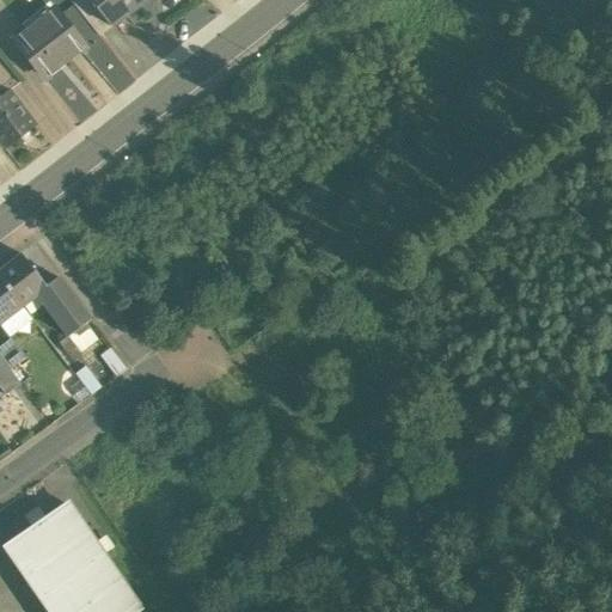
[(109,25),(89,0),(71,0),(98,36),(110,25),(109,25)]
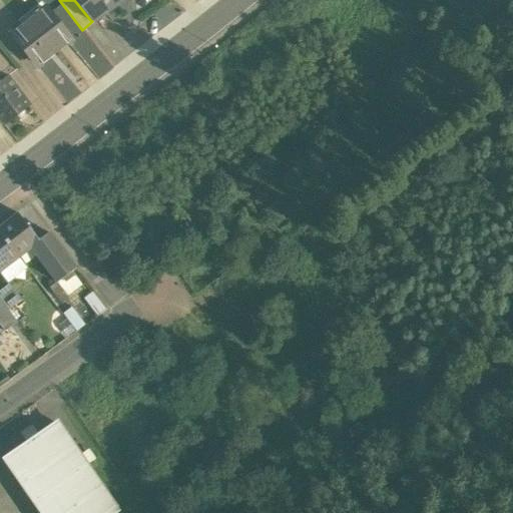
[(118,0),(74,0),(91,21),(92,21),(118,0)]
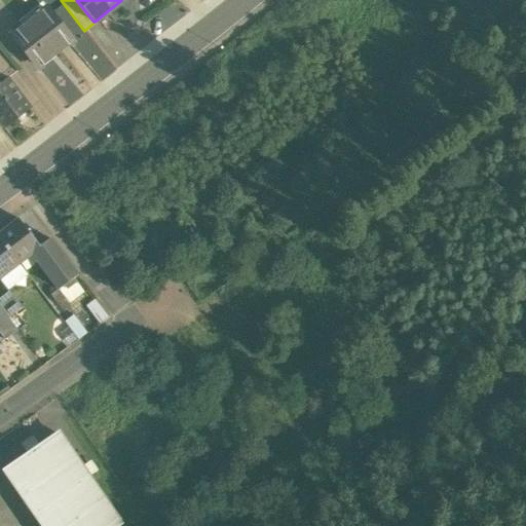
[(45,6),(11,34),(37,66),(71,39),(45,6)]
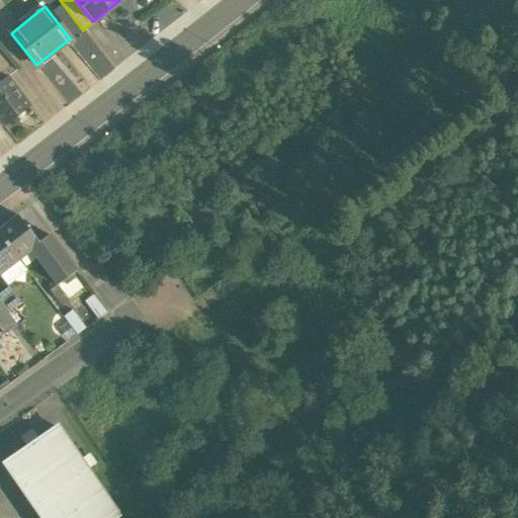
[(75,44),(100,78),(115,68),(89,32),(75,44)]
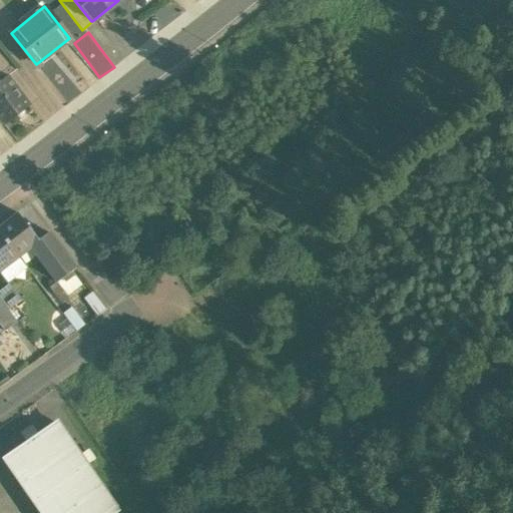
[(7,76),(0,81),(0,119),(4,125),(29,105),(7,76)]
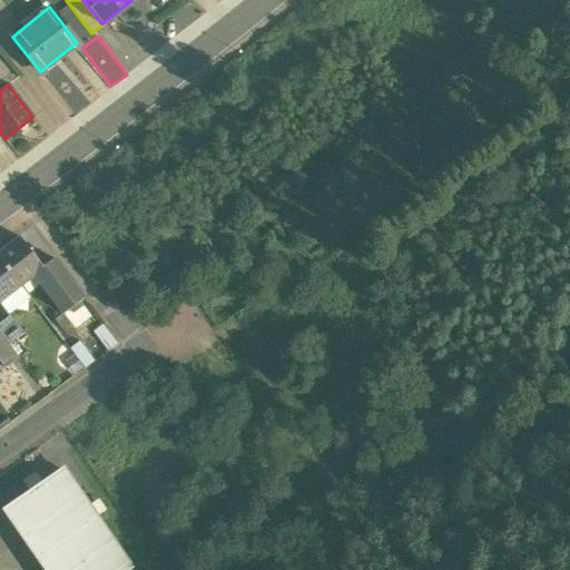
[(42,267),(19,237),(0,251),(0,258),(20,285),(33,275),(42,268),(42,267)]
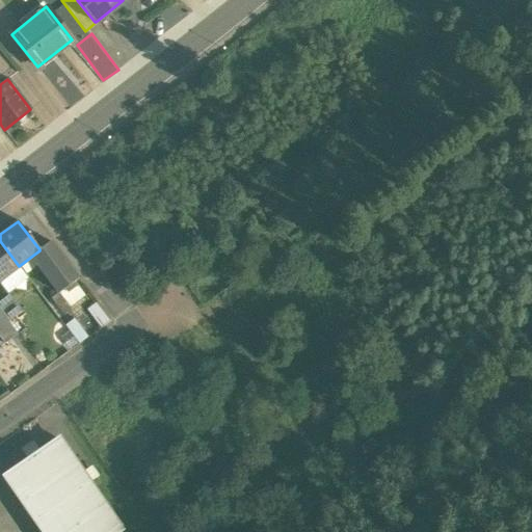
[(0,241),(0,281),(19,266),(0,241)]
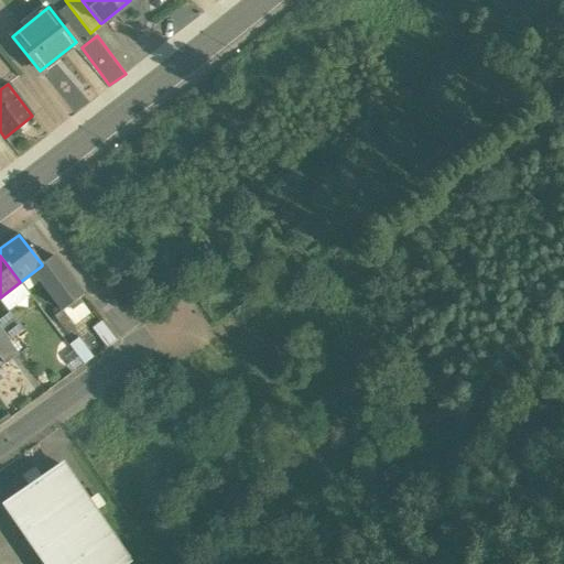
[(80,295),(53,257),(42,264),(42,266),(33,272),(61,310),(80,295)]
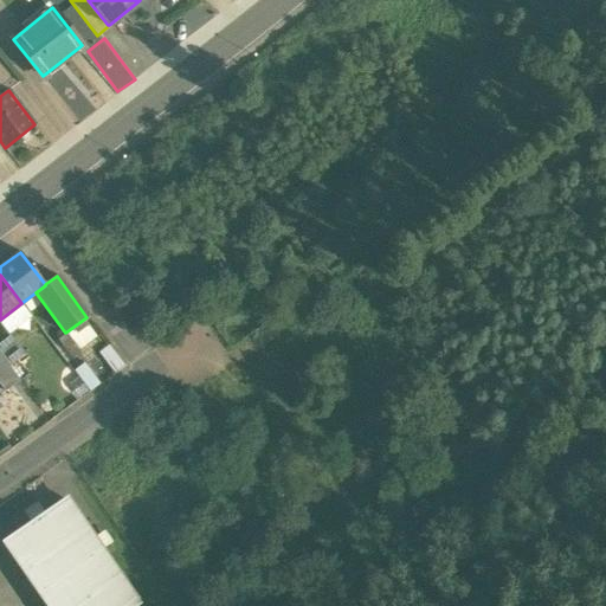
[(24,355),(8,335),(0,340),(0,352),(10,366),(24,355)]
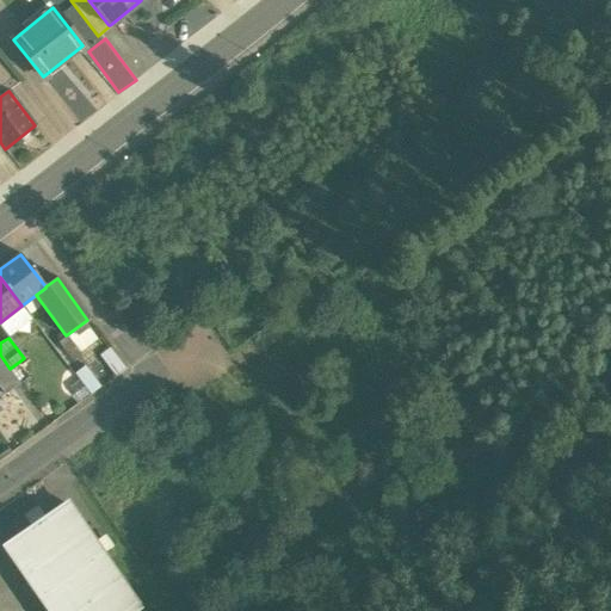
[(125,368),(110,347),(99,356),(115,376),(125,368)]
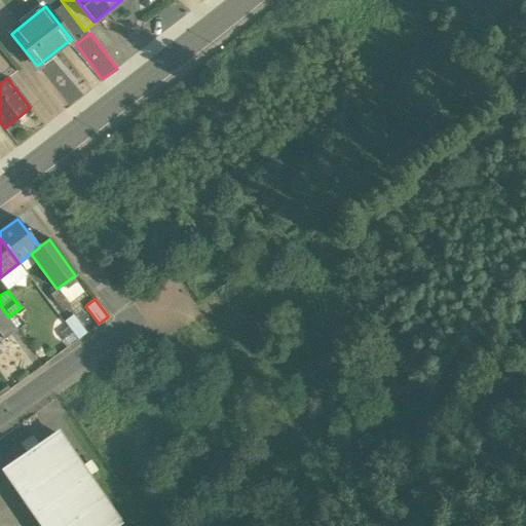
[(0,305),(0,335),(4,340),(16,330),(7,317),(8,317),(0,305)]
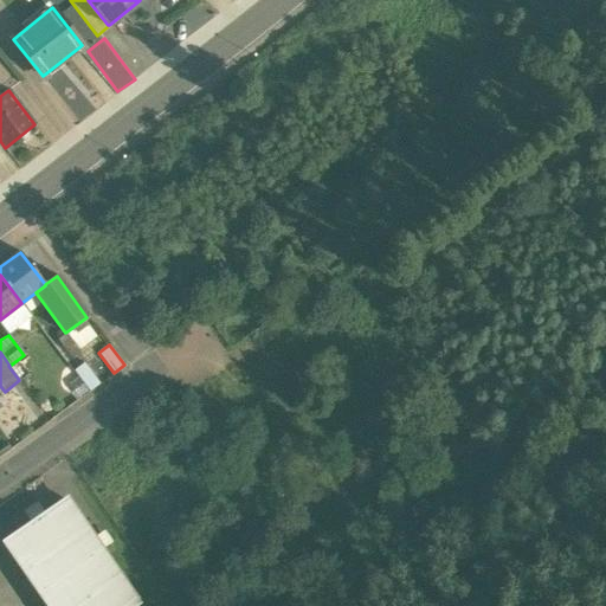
[(100,384),(84,362),(73,371),(89,391),(100,384)]
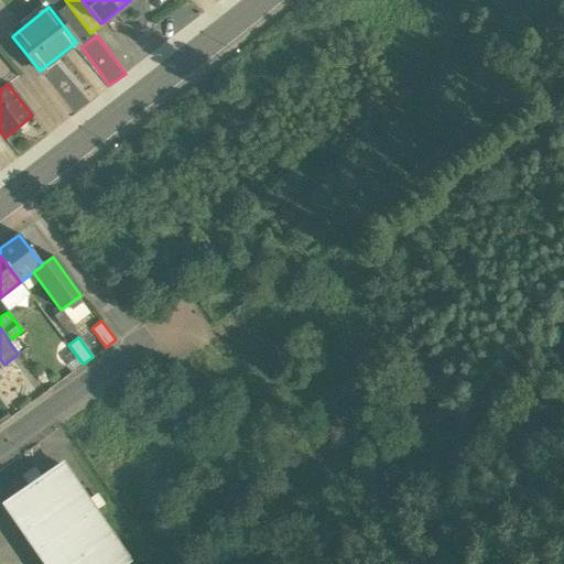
[(126,557),(62,465),(9,501),(8,502),(51,563),(118,563),(126,559),(126,557)]
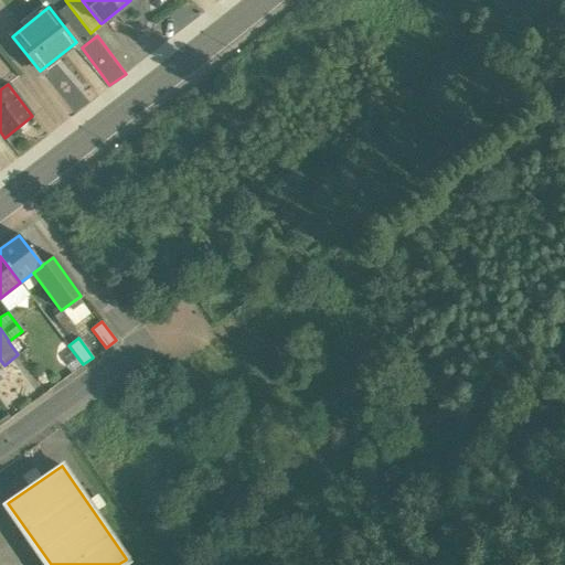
[(118,564),(51,564),(8,503),(9,502),(9,501),(1,505),(42,564),(130,564),(131,564),(127,557),(126,558),(126,560),(118,564)]
